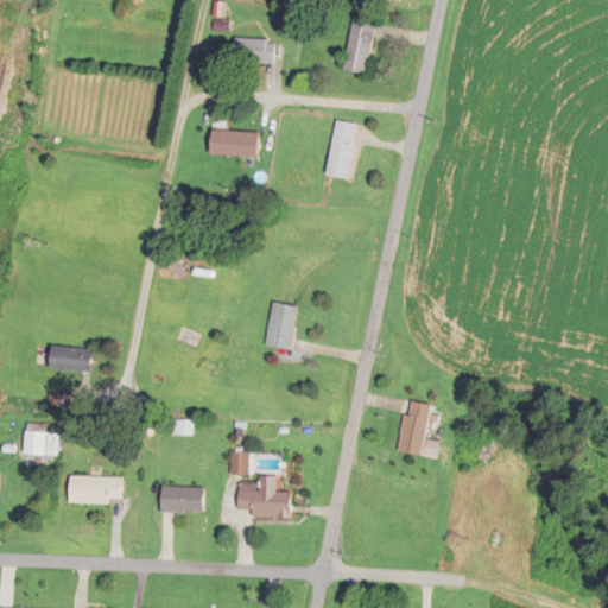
[(369,75),(375,24),(352,21),(347,73),(369,75)]
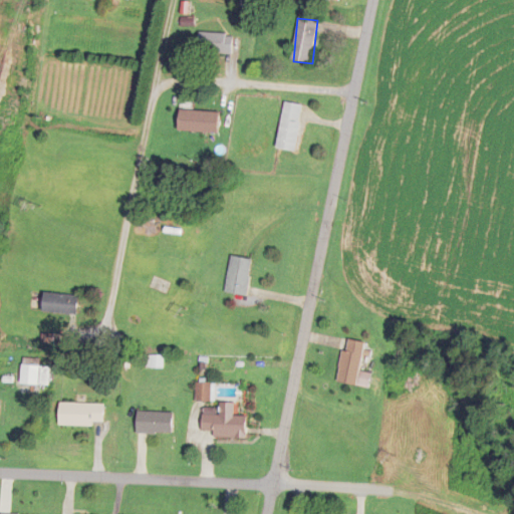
[(233,35),(199,34),(199,54),(233,54),(233,35)]
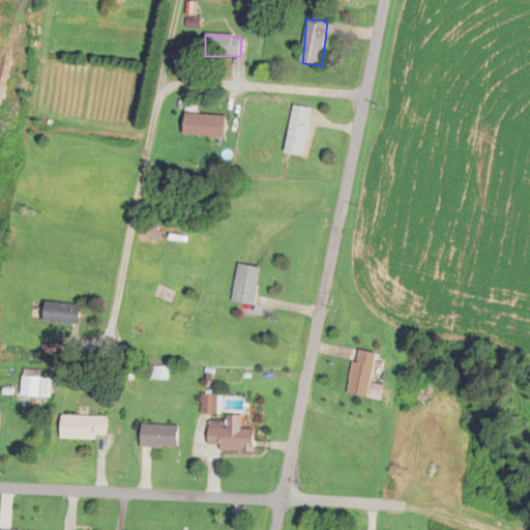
[(313,109),(293,107),(287,154),(305,157),(313,109)]
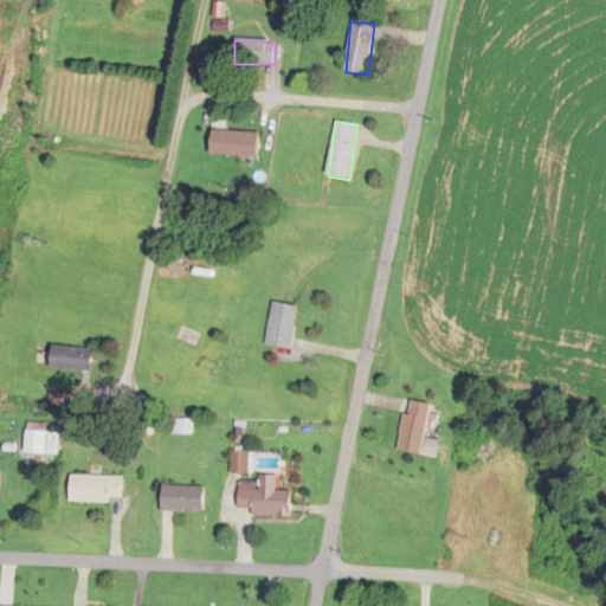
[(259,133),(212,133),(212,158),(259,158),(259,133)]
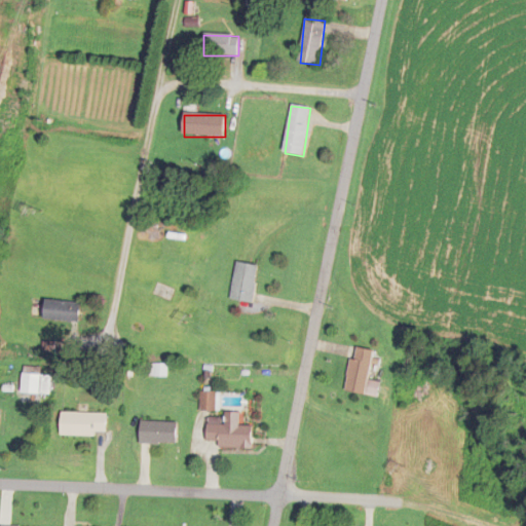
[(252,304),(259,267),(236,263),(229,300),(252,304)]
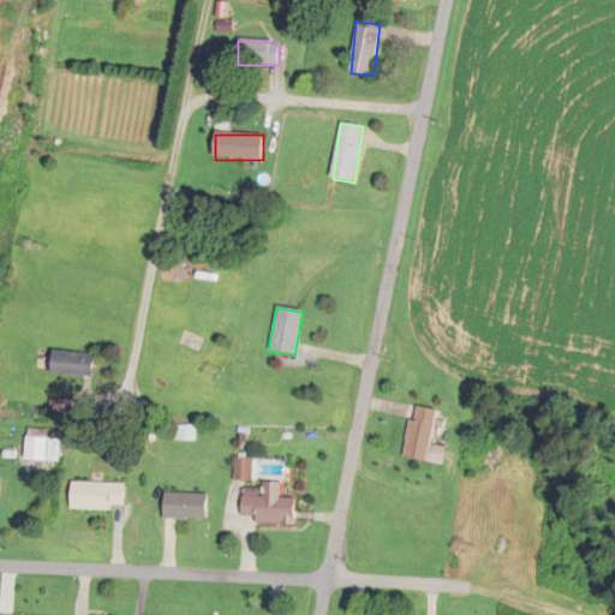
[(51,376),(93,377),(93,353),(52,353),(51,376)]
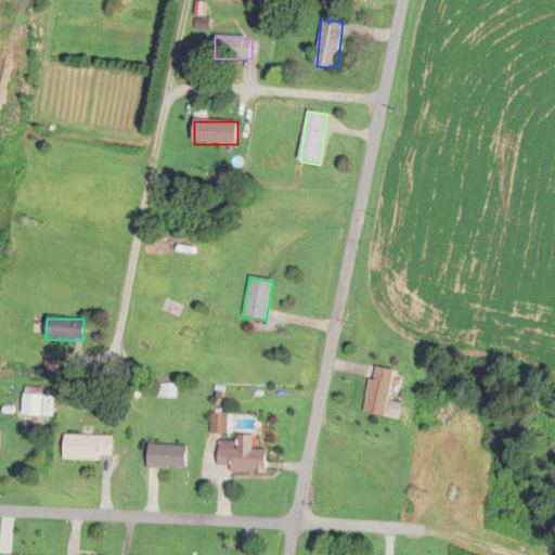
[(365,414),(399,420),(401,403),(390,401),(395,371),(372,366),(365,414)]
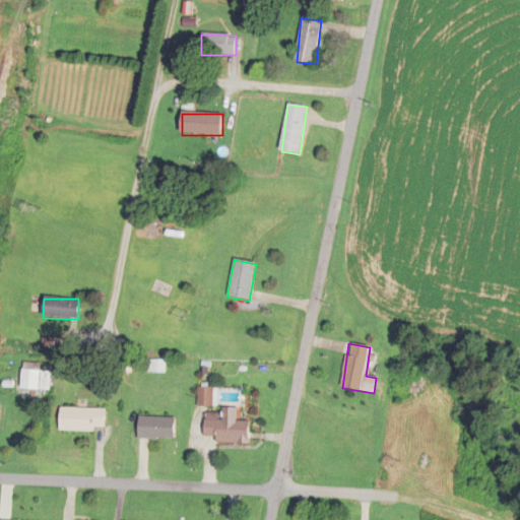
[(20,389),(50,392),(52,373),(22,369),(20,389)]
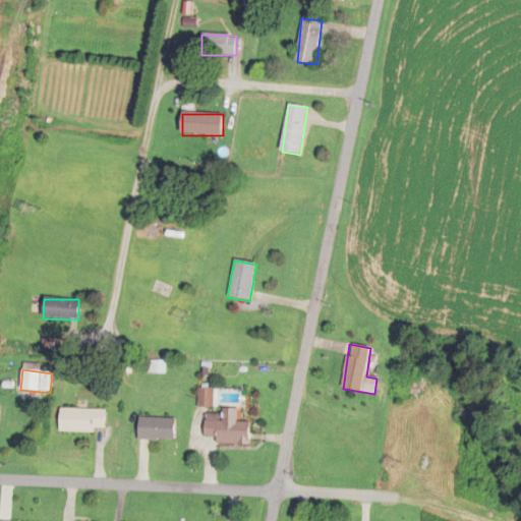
[(106,410),(60,409),(60,432),(105,432),(106,410)]
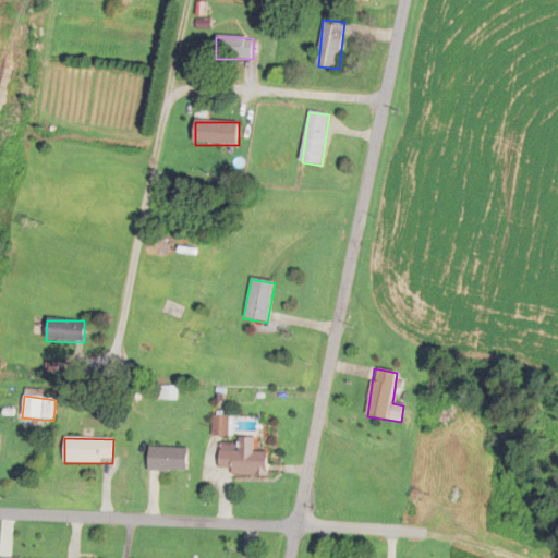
[(232,476),(267,477),(267,452),(254,452),(255,439),(238,438),(238,450),(220,449),(219,470),(232,470),(232,476)]
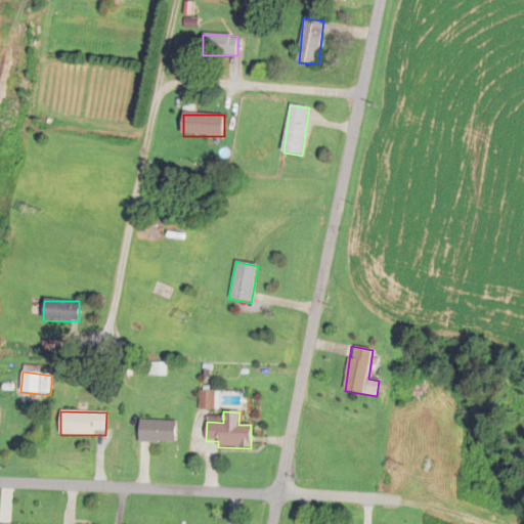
[(177,443),(177,421),(140,421),(140,443),(177,443)]
